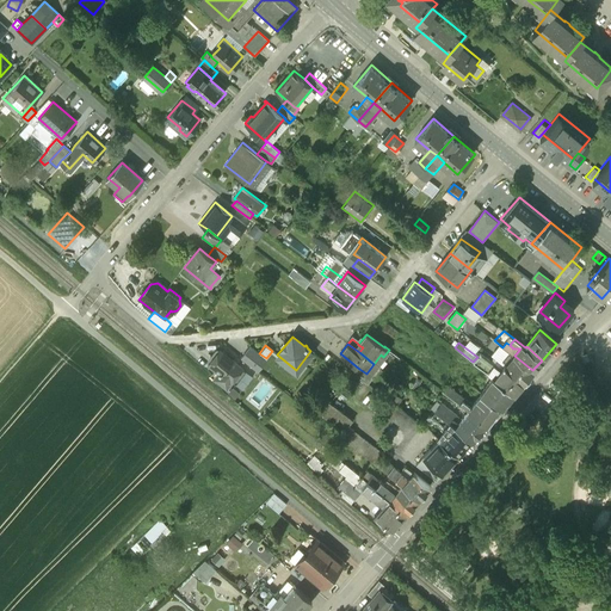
[(259,353),(250,346),(241,357),(258,370),(266,359),(266,358),(259,353)]
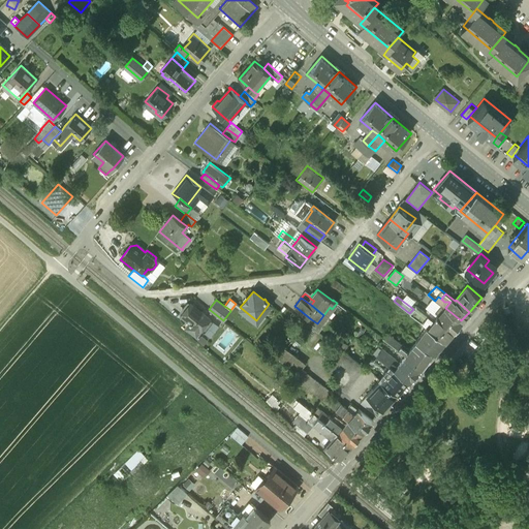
[(445,308),(435,301),(429,307),(439,314),(437,317),(453,330),(461,320),(445,308)]
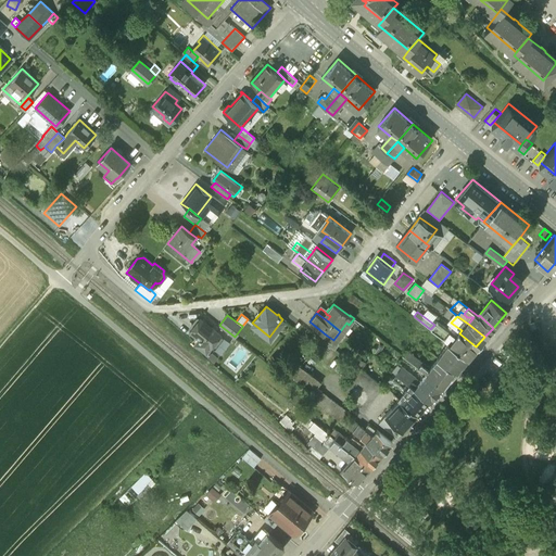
[(219,335),(200,318),(198,321),(194,321),(192,325),(192,327),(190,330),(200,338),(210,346),(212,344),(213,345),(219,338),(218,337),(219,335)]
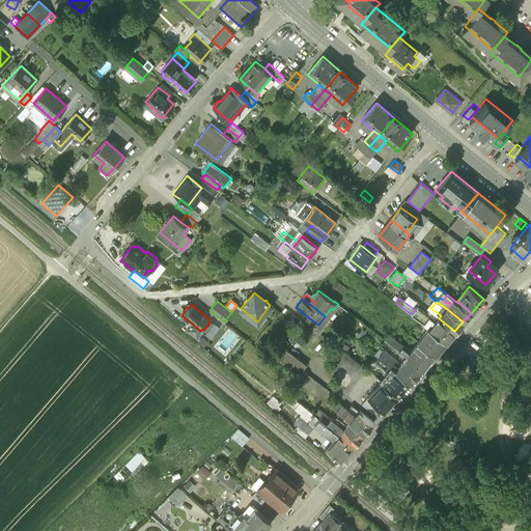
[(436,322),(418,307),(415,310),(411,314),(428,327),(446,340),(454,331),(439,318),(436,322)]
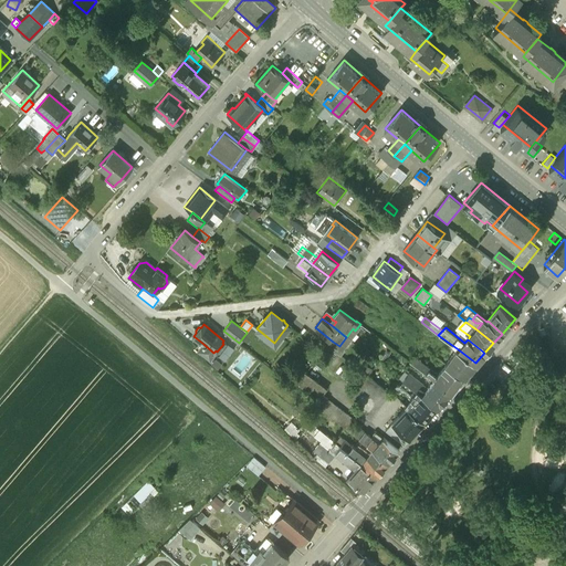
[(339,346),(333,342),(328,346),(341,355),(344,350),(339,346)]
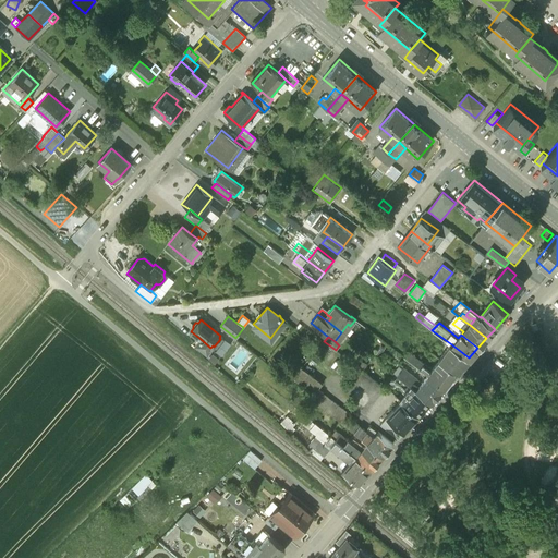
[(210,348),(201,339),(196,344),(207,352),(210,348)]
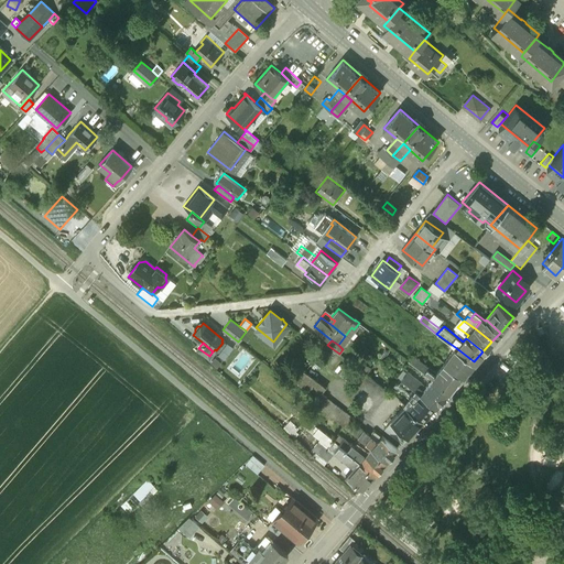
[(474,361),(455,347),(444,362),(463,376),(469,367),(470,367),(475,361),(474,361)]
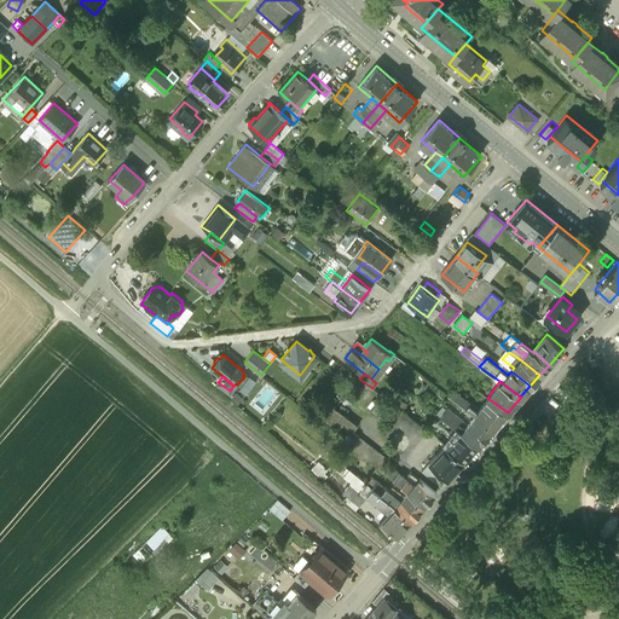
[(452,389),(447,394),(457,401),(462,397),(452,389)]
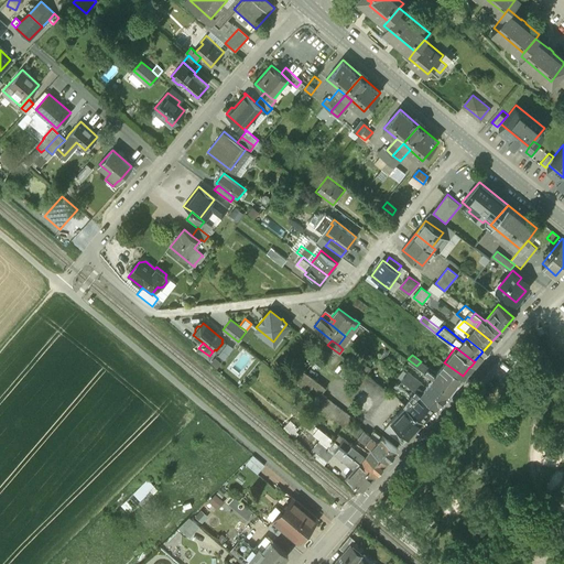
[(463,376),(444,362),(436,372),(421,361),(416,366),(433,379),(448,390),(449,390),(456,381),(457,382),(463,376)]
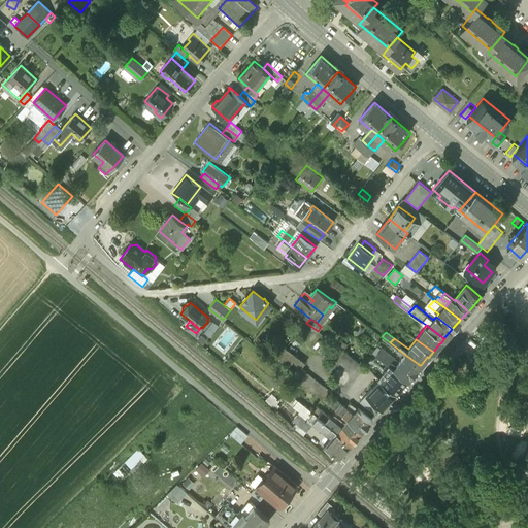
[(281,347),(275,355),(299,368),(304,360),(281,347)]
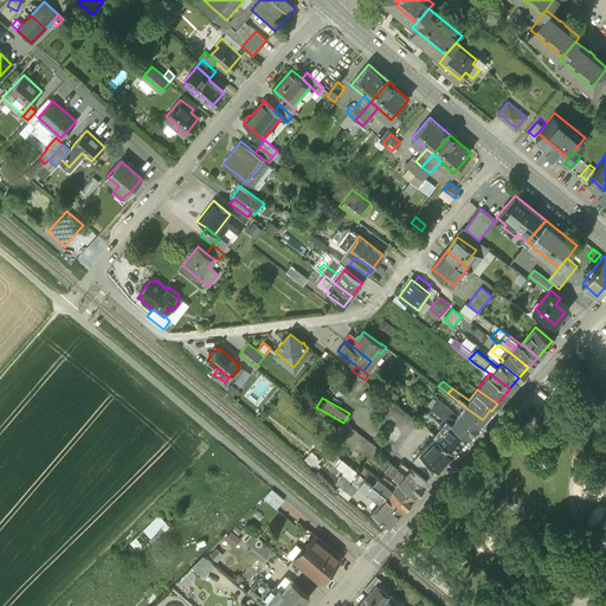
[(388,398),(379,410),(386,416),(378,426),(388,436),(389,436),(407,413),(388,398)]
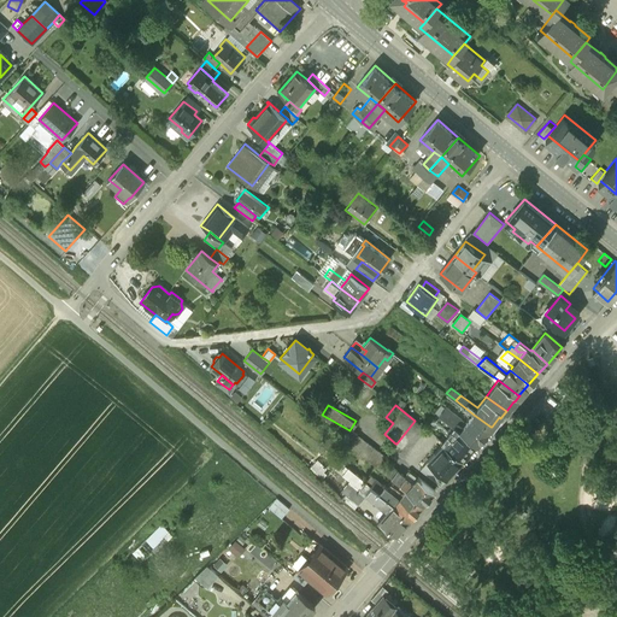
[(453,413),(442,406),(436,412),(448,421),(453,413)]
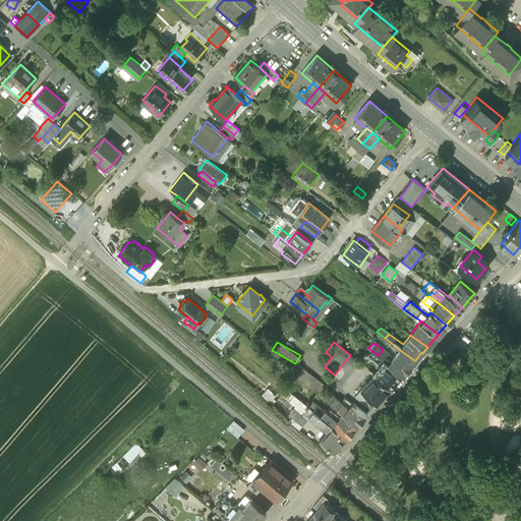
[(400,350),(394,358),(383,349),(379,355),(384,359),(402,373),(402,372),(403,373),(414,360),(400,350)]
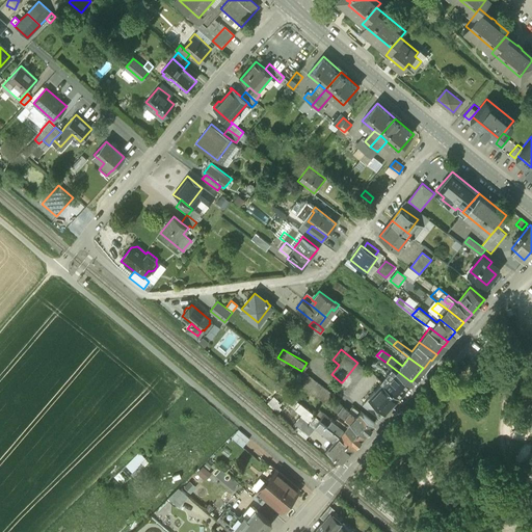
[(357,363),(342,382),(341,382),(338,387),(348,395),(367,370),(357,363)]
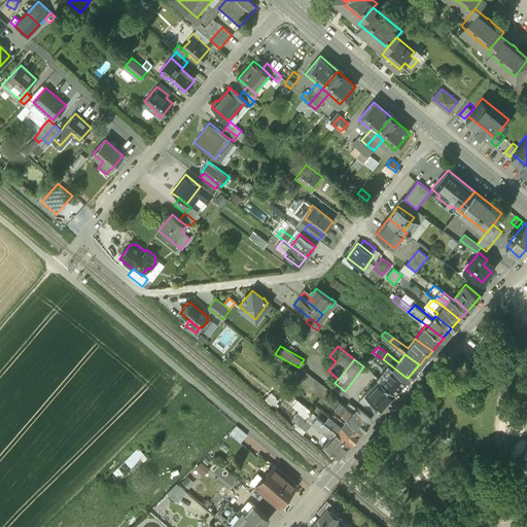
[(407,378),(388,363),(378,378),(395,391),(402,383),(407,378)]
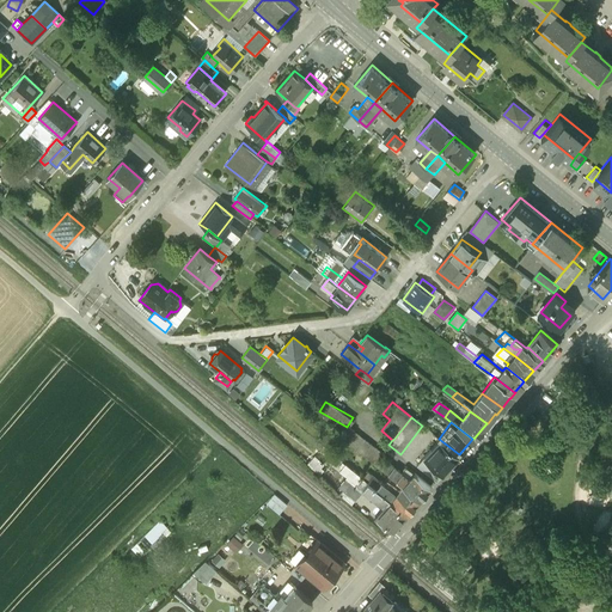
[(383,456),(348,428),(342,436),(375,464),(375,463),(380,457),(381,457),(383,456)]
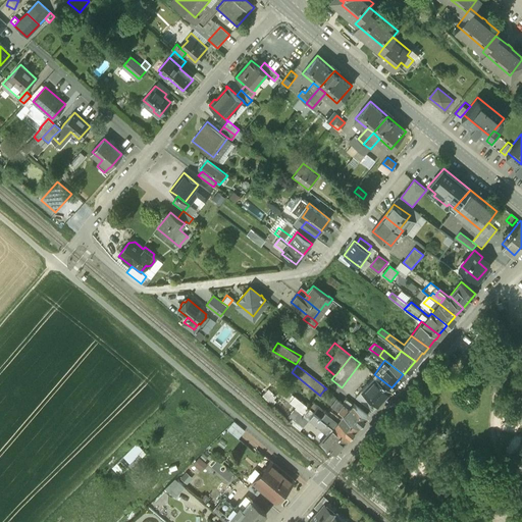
[(392,387),(374,374),(373,375),(373,376),(367,382),(368,382),(356,397),(371,410),(392,387)]
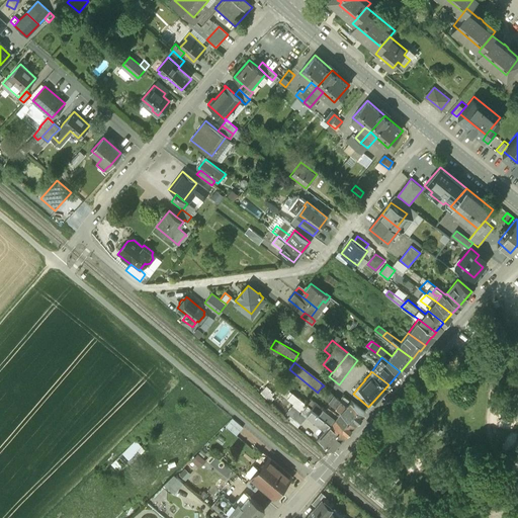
[(323,386),(322,386),(318,392),(335,406),(339,401),(323,386)]
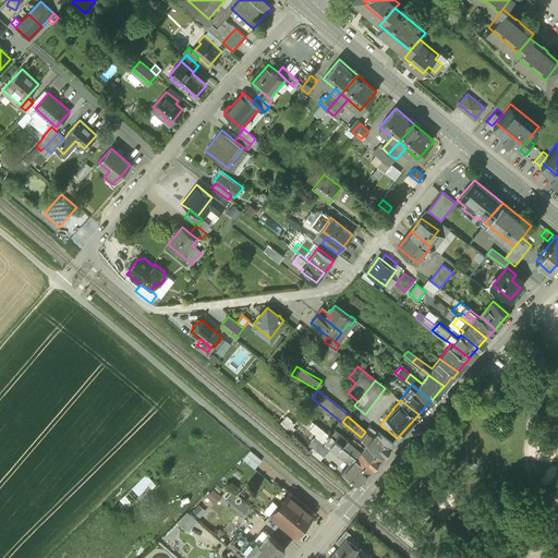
[(377,432),(373,437),(365,432),(361,437),(367,444),(383,455),(393,443),(377,432)]
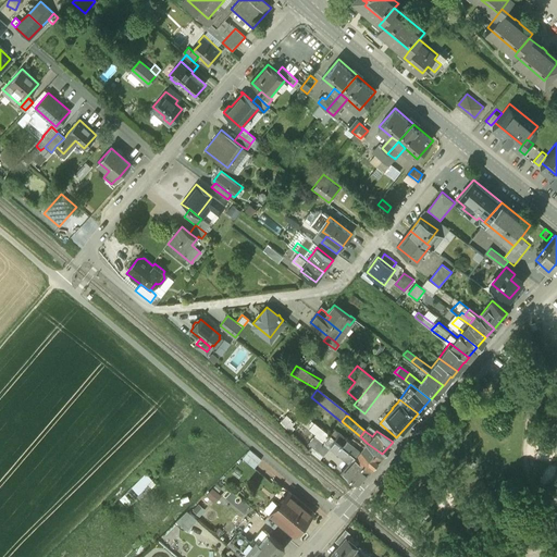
[(353,453),(357,447),(343,436),(339,441),(342,442),(341,443),(353,453)]
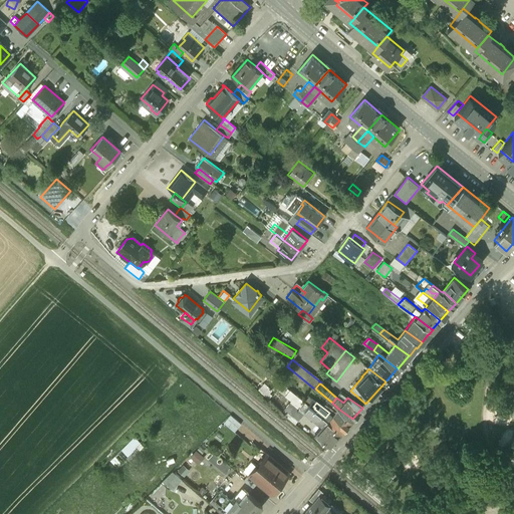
[(486,417),(501,418),(501,408),(487,407),(486,417)]
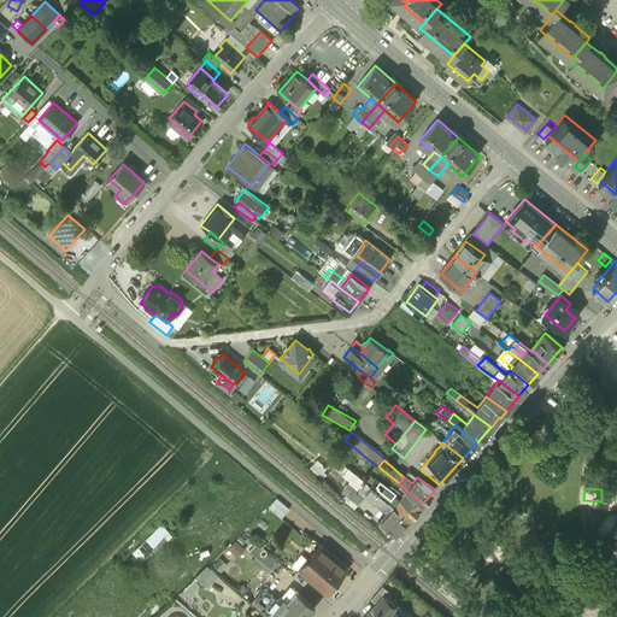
[(391,501),(377,491),(371,498),(383,506),(387,506),(387,510),(378,521),(395,535),(411,517),(394,504),(391,501)]
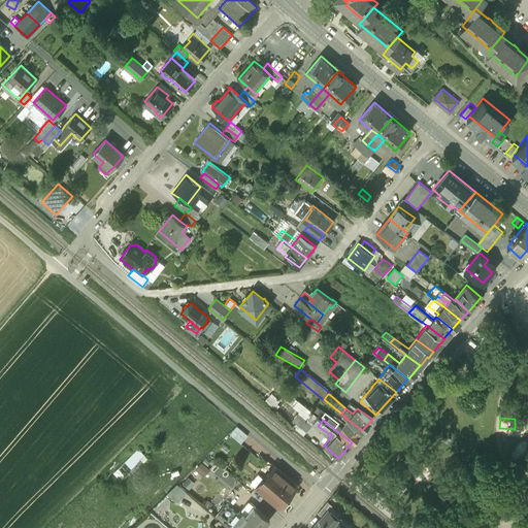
[(362,430),(348,420),(337,431),(352,442),(362,430)]
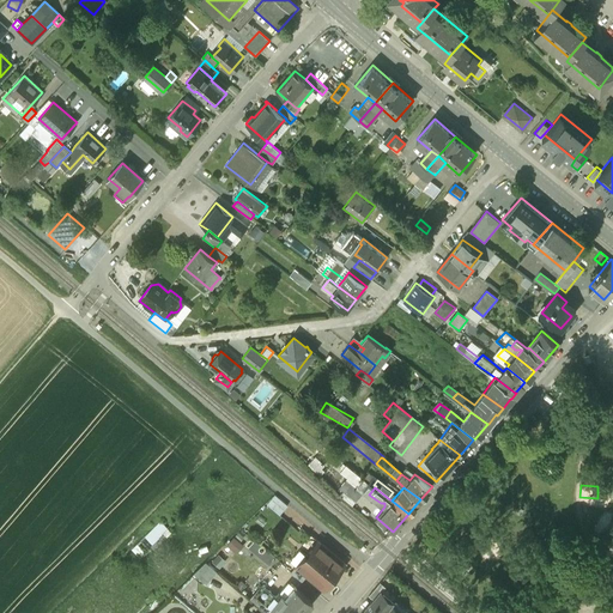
[(265,502),(279,513),(286,504),(273,492),(265,502)]
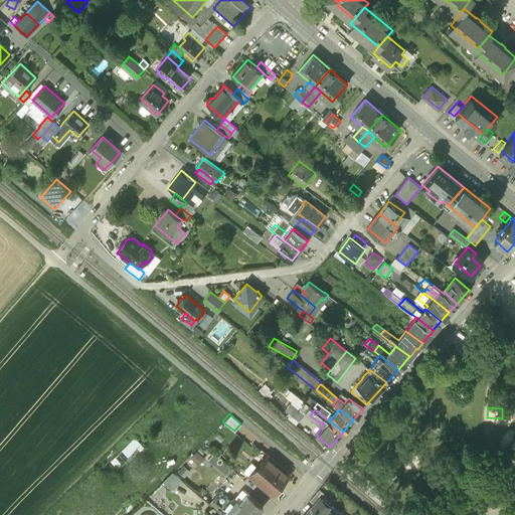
[(188,468),(191,470),(202,455),(194,449),(178,471),(183,475),(188,468)]
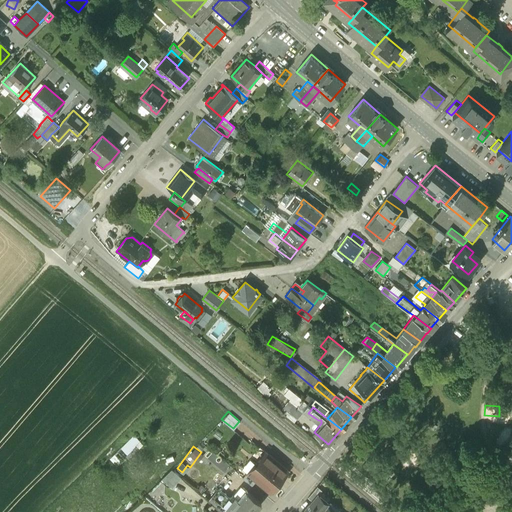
[(286,470),(266,453),(257,465),(254,462),(246,472),(270,493),(275,486),(274,485),(286,470)]
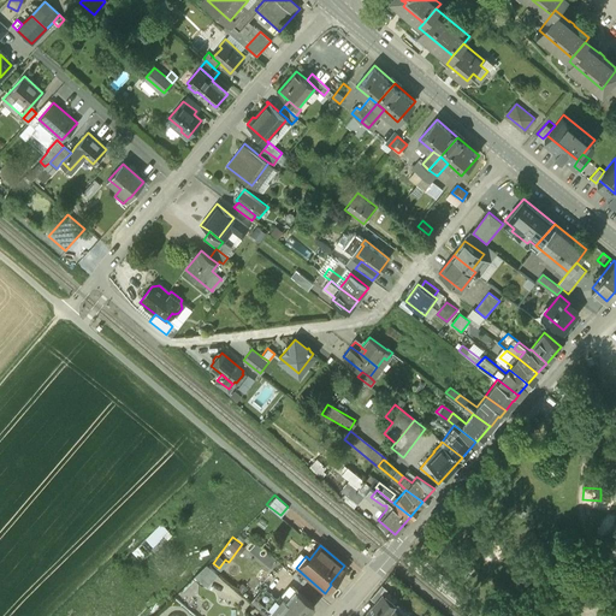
[(191,574),(203,584),(214,572),(203,561),(191,574)]
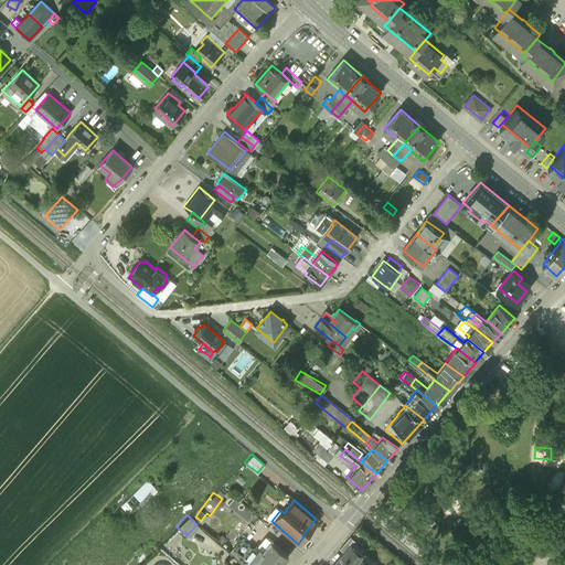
[(263,531),(269,522),(267,521),(265,523),(258,519),(254,524),(263,531)]
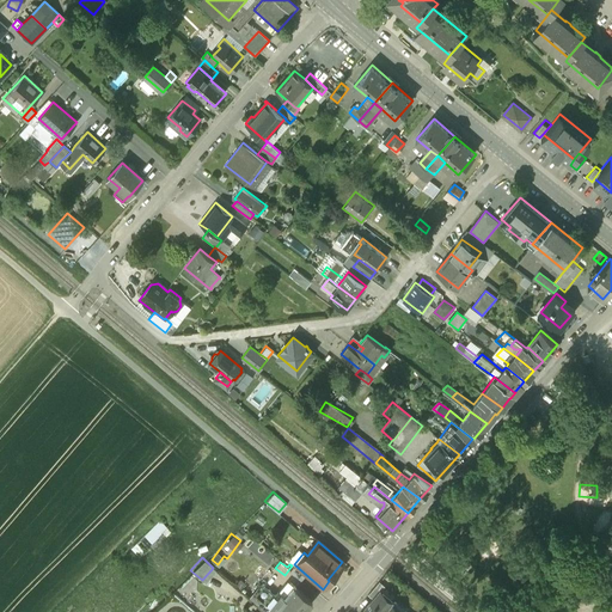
[(379,580),(368,593),(373,597),(378,592),(379,592),(385,585),(379,580)]
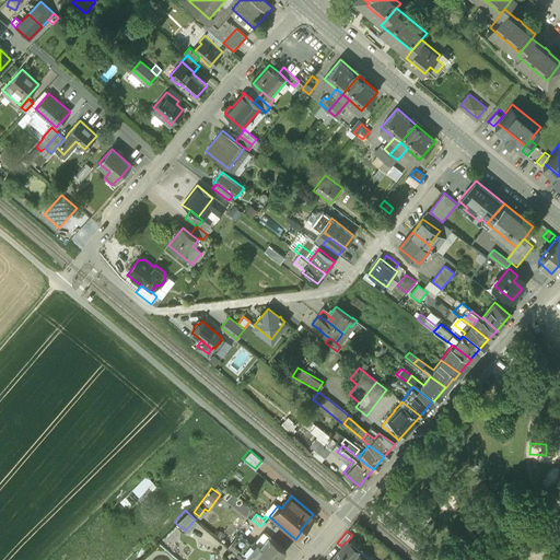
[(254,547),(238,534),(228,548),(241,559),(242,559),(246,556),(254,547)]
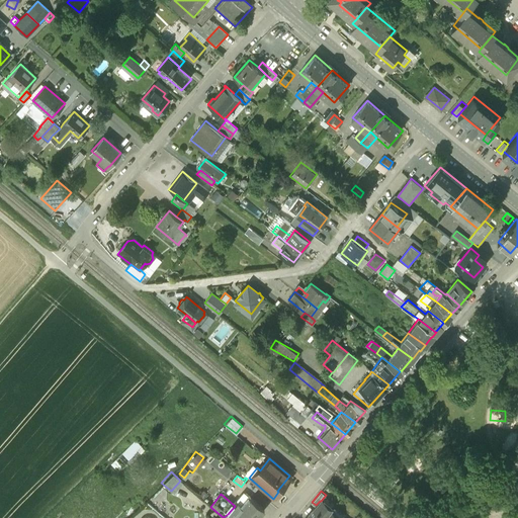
[(235,506),(228,514),(233,517),(256,517),(263,510),(245,494),(235,506)]
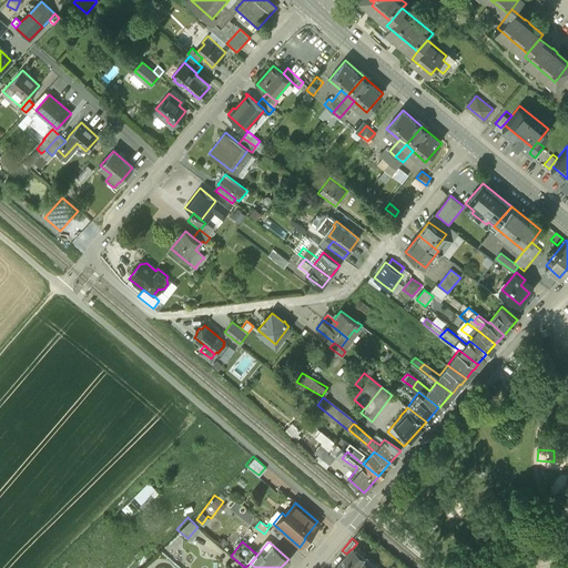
[(351,549),(346,554),(335,567),(354,567),(361,561),(363,559),(352,549),(351,549)]
